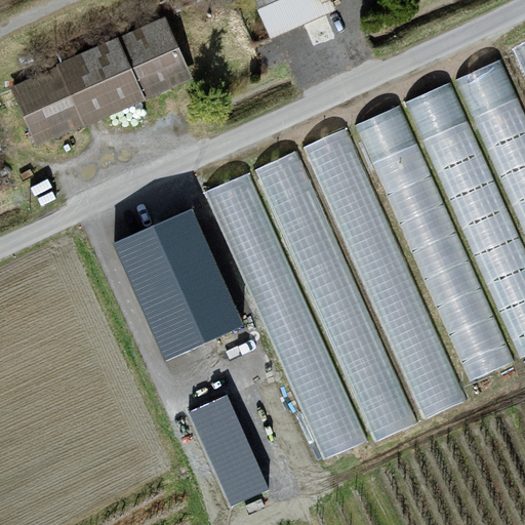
[(256,0),(271,34),(330,7),(326,0),(256,0)]
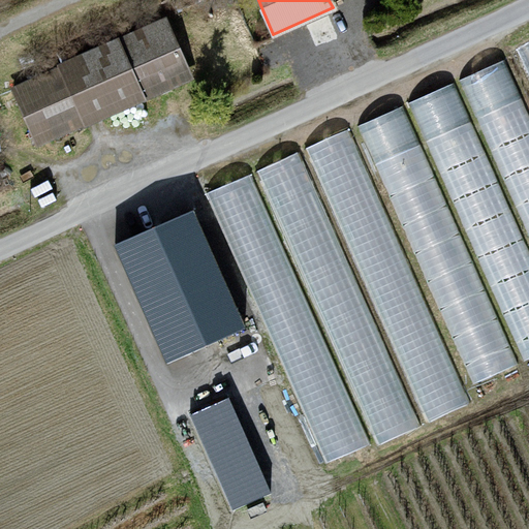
[(195,81),(166,16),(8,87),(38,152),(195,81)]
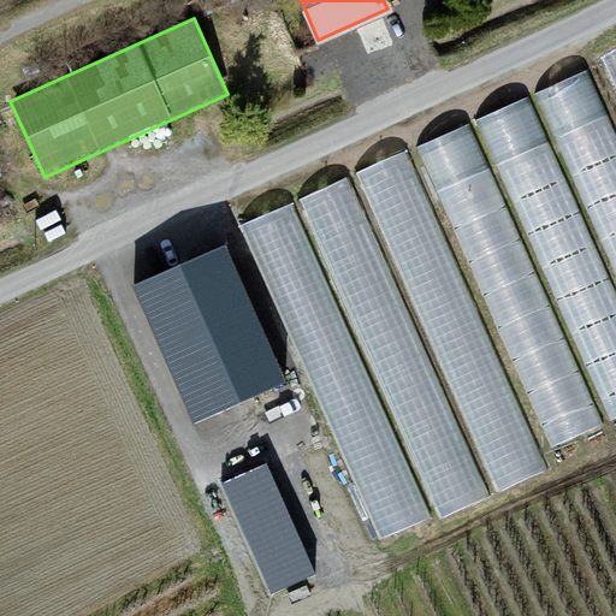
[(615,142),(586,75),(537,95),(615,276),(615,142)]
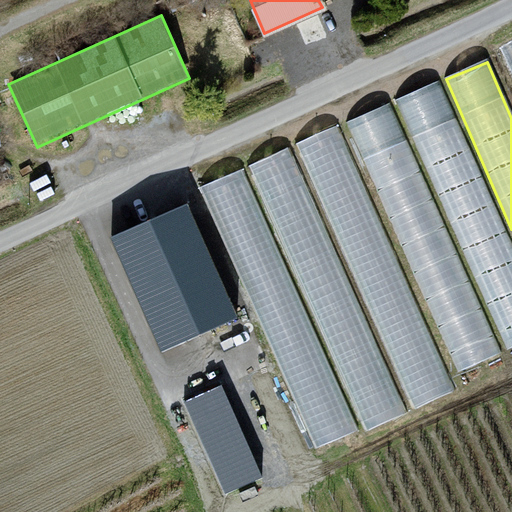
[(511,245),(440,80),(399,98),(511,356),(511,245)]
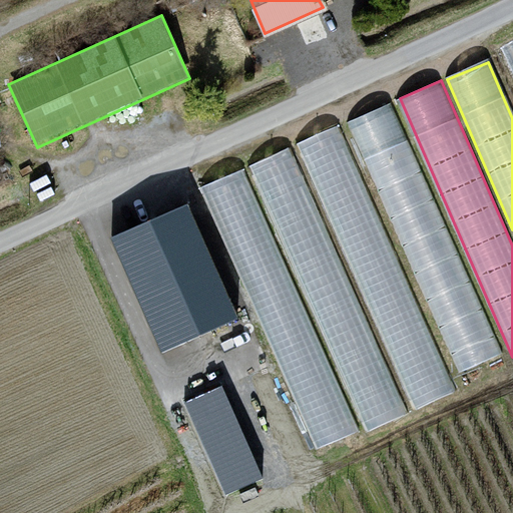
[(392,103),(351,121),(465,382),(506,364),(392,103)]
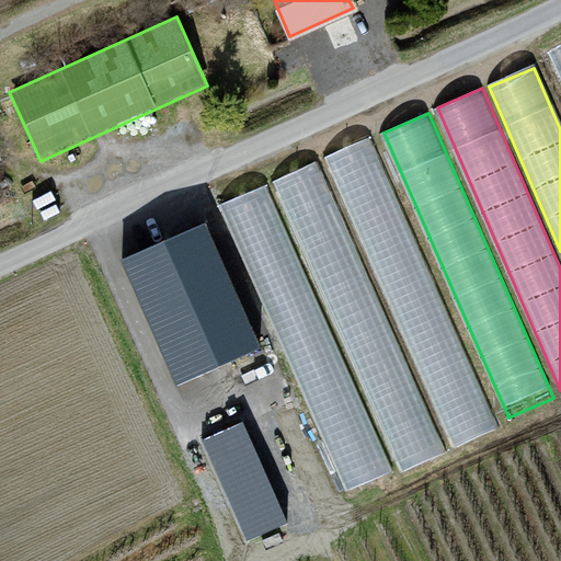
[(369,138),(324,158),(449,443),(494,423),(369,138)]
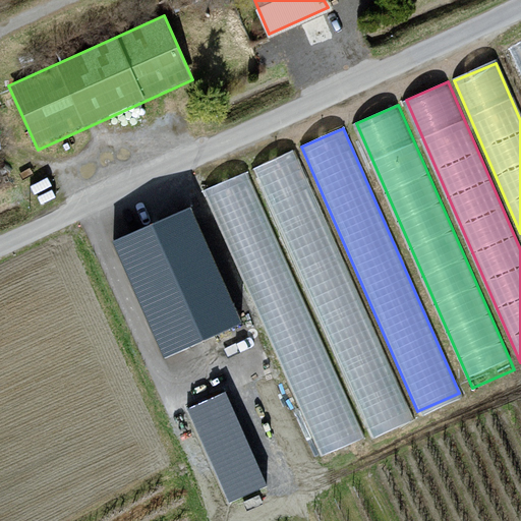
[(296,152),(254,170),(370,435),(412,416),(296,152)]
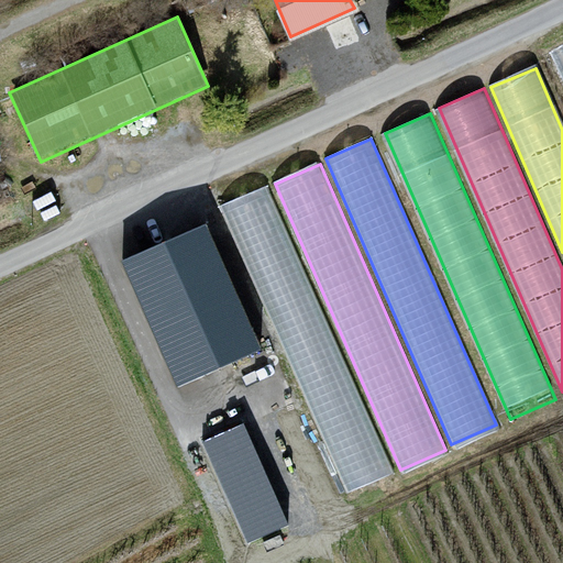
[(268,186),(223,206),(349,492),(394,472),(268,186)]
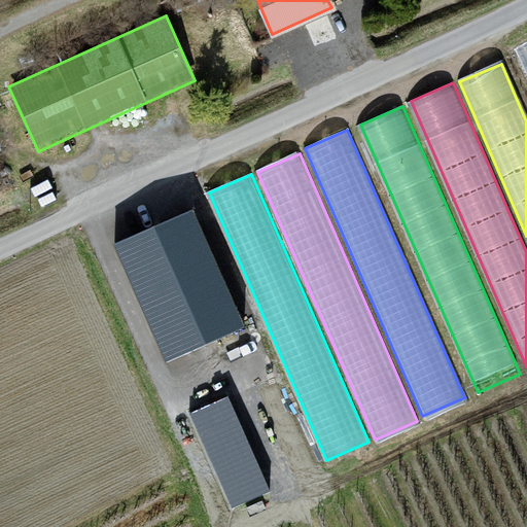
[(118,234),(166,356),(248,324),(201,202),(118,234)]
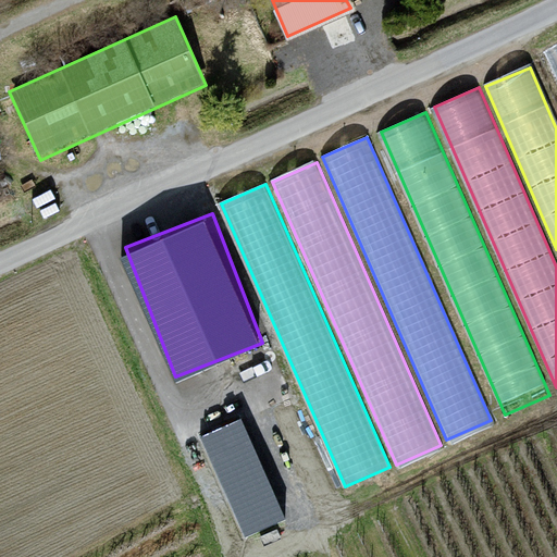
[(246,532),(289,512),(246,411),(202,431),(246,532)]
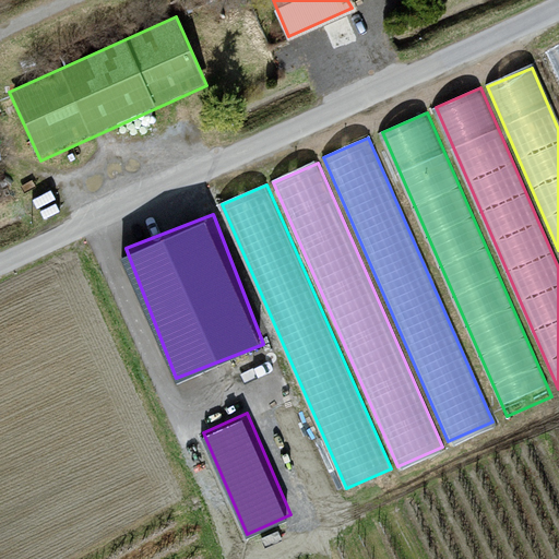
All buildings are outlined.
